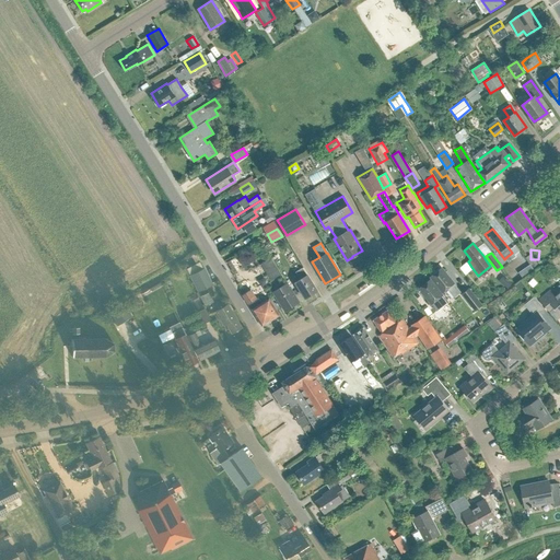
[(268,275),(278,268),(270,257),(260,264),(268,275)]
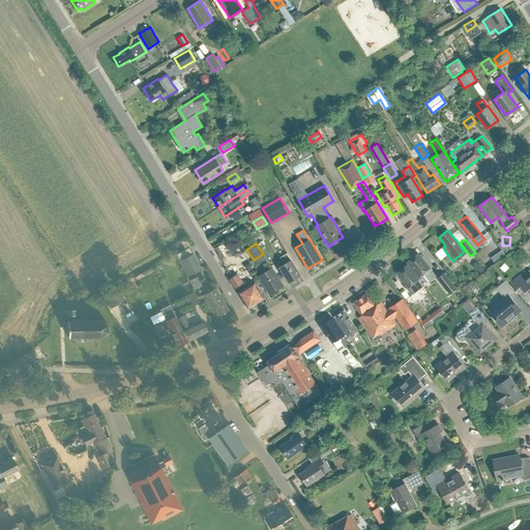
[(289,282),(300,274),(291,260),(290,260),(286,253),(280,257),(284,264),(280,267),(289,282)]
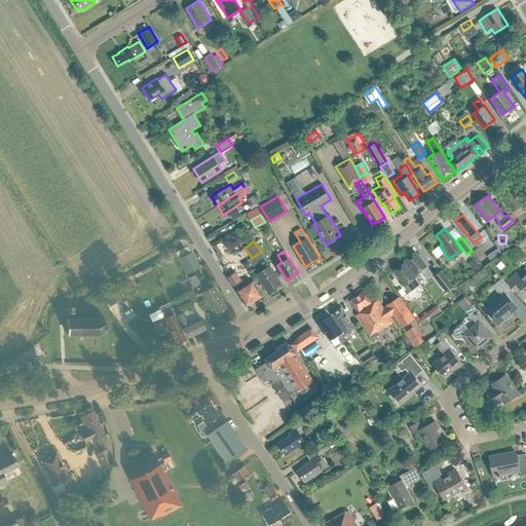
[(192,252),(178,259),(185,274),(199,267),(192,252)]
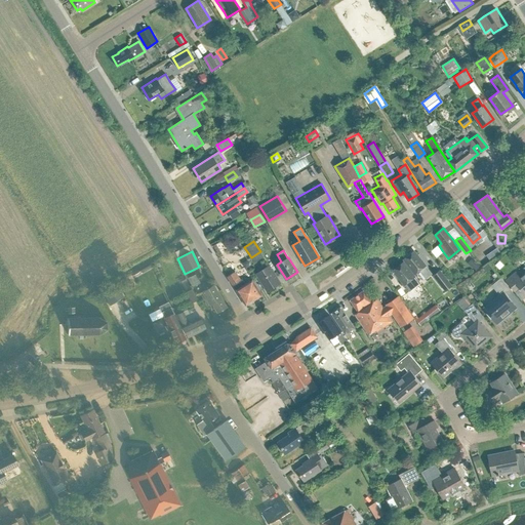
[(264,256),(260,251),(251,257),(254,263),(264,256)]
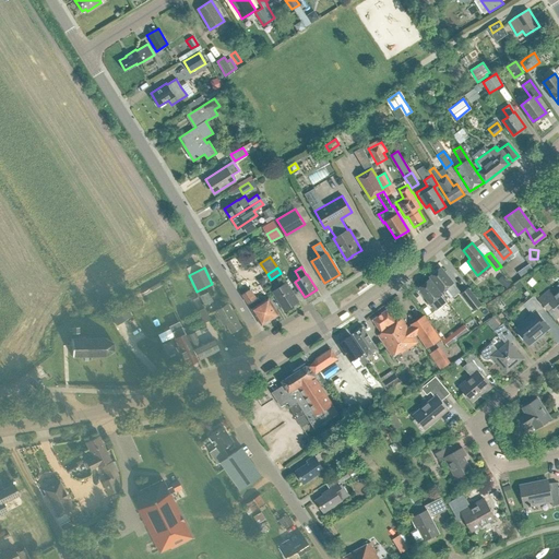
[(440,268),(429,276),(430,277),(436,284),(435,286),(440,293),(441,292),(445,287),(453,296),(459,292),(452,283),(440,268)]
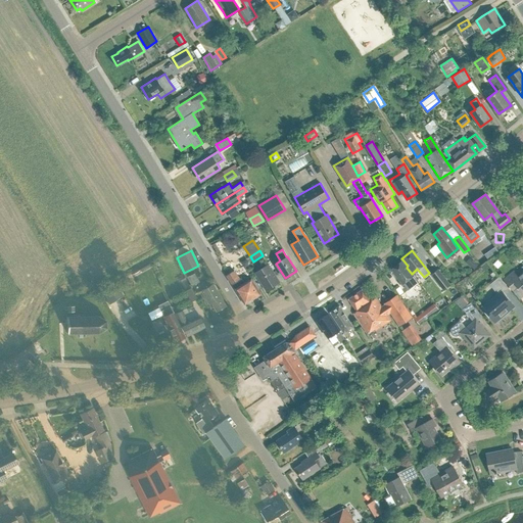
[(466,263),(475,270),(478,264),(470,257),(466,263)]
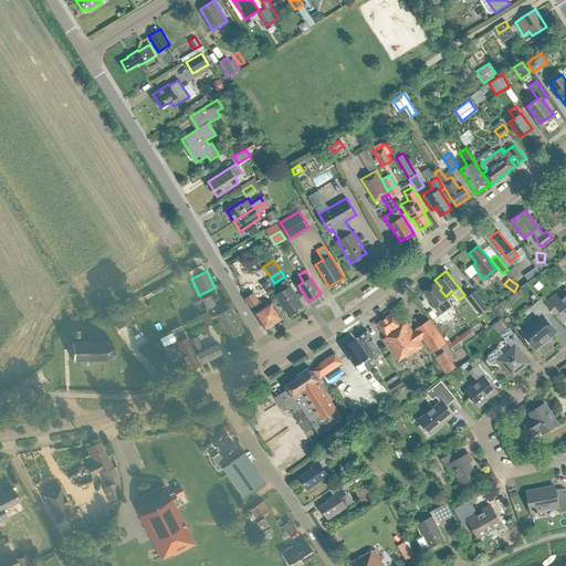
[(435,282),(423,291),(436,306),(441,314),(452,305),(447,297),(446,296),(440,290),(441,287),(436,281),(435,282)]
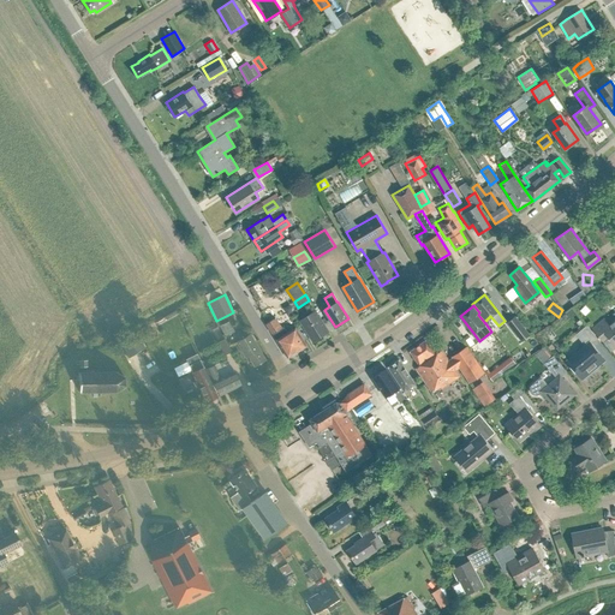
[(312,341),(328,332),(315,310),(299,320),(312,341)]
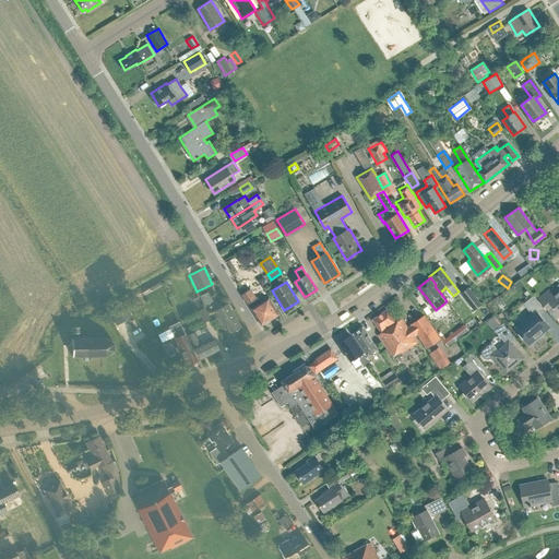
[(480,304),(468,287),(461,293),(474,309),(480,304)]
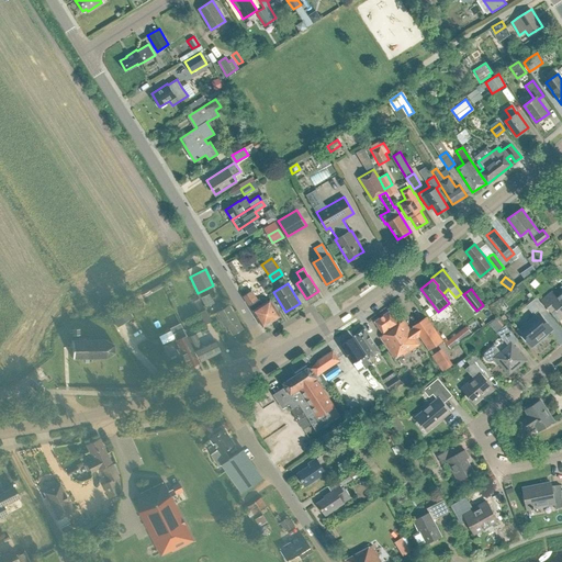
[(262,327),(280,316),(270,299),(262,304),(259,299),(257,300),(251,290),(243,295),(262,327)]
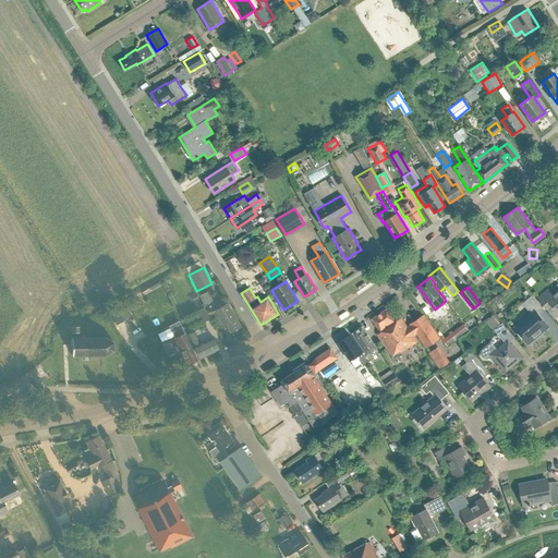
[(557,290),(553,295),(547,289),(537,298),(547,308),(552,305),(557,312),(557,290)]
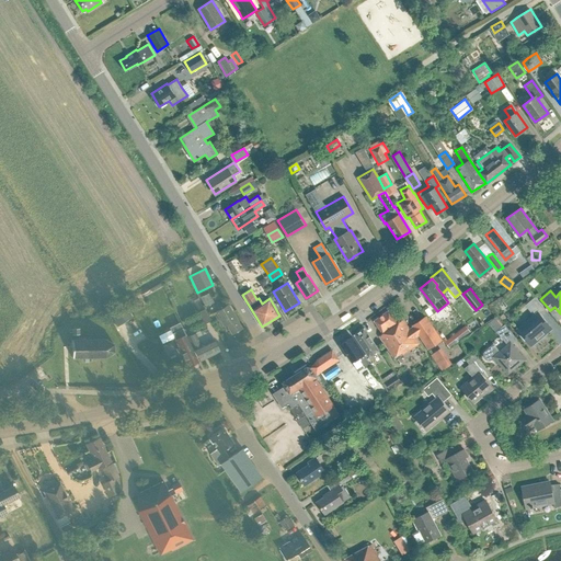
[(205,307),(213,302),(208,293),(201,297),(205,307)]
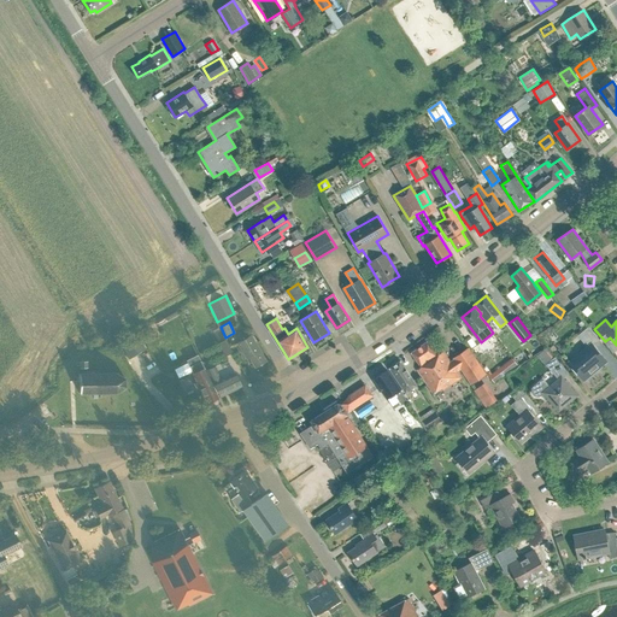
[(606,363),(606,362),(593,346),(599,340),(588,327),(577,335),(587,346),(569,360),(566,357),(565,358),(585,381),(585,380),(605,362),(606,363)]
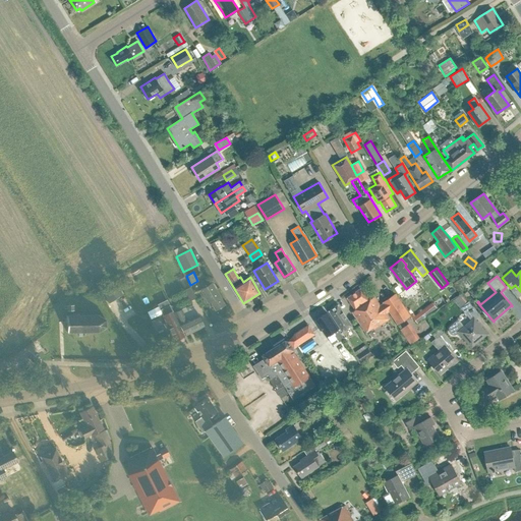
[(215,310),(224,305),(211,283),(199,290),(208,303),(210,301),(215,310)]
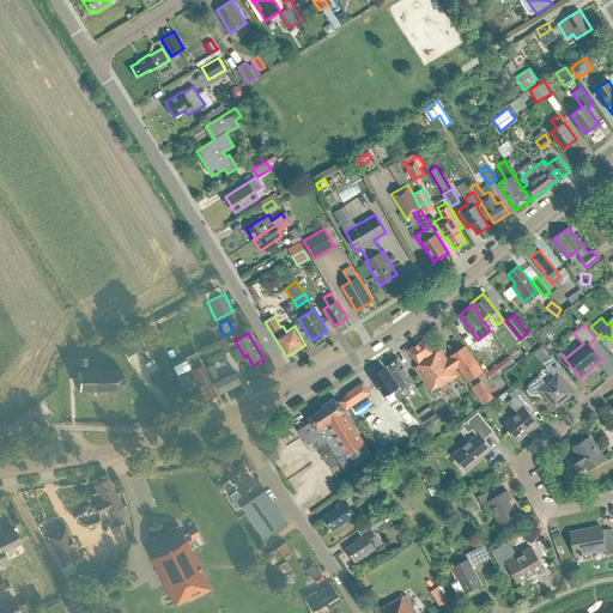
[(475,353),(480,349),(472,337),(466,341),(475,353)]
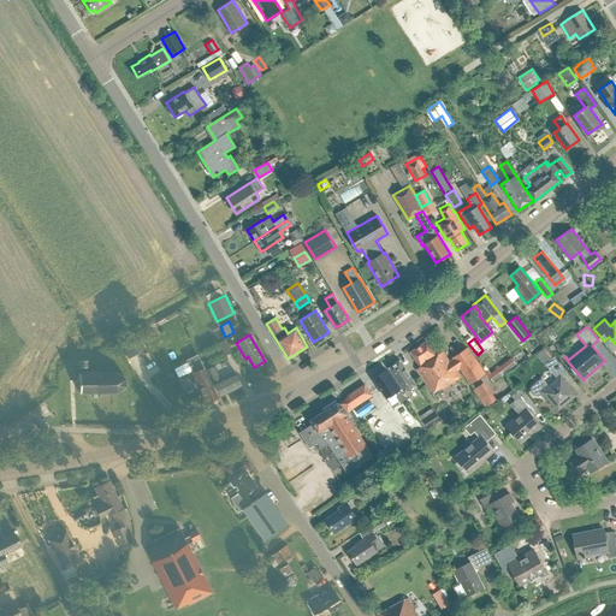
[(224,356),(231,353),(225,339),(218,343),(224,356)]
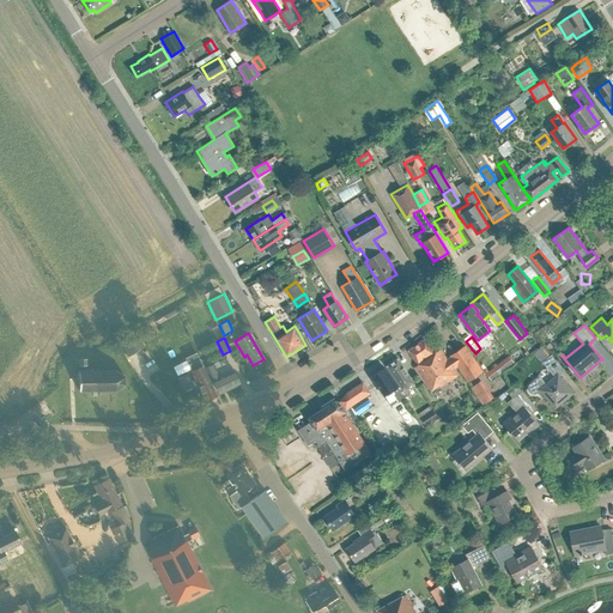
[(408,351),(418,364),(413,366),(430,390),(438,386),(439,387),(457,375),(453,369),(457,365),(468,381),(483,371),(466,345),(450,356),(451,357),(447,359),(439,349),(434,352),(424,339),(408,351)]
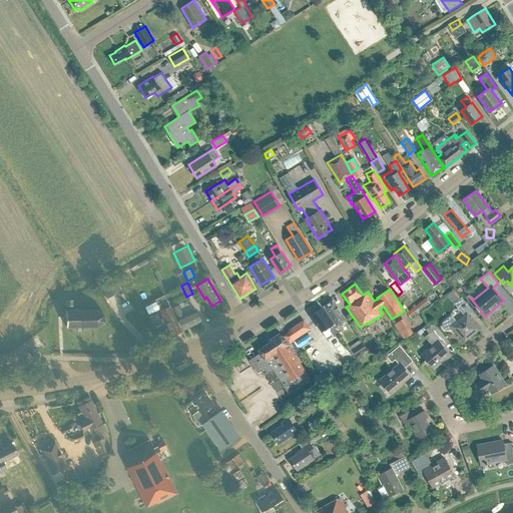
[(171,335),(180,331),(167,304),(171,302),(167,294),(156,299),(162,310),(160,311),(163,318),(162,319),(163,323),(165,322),(171,335)]
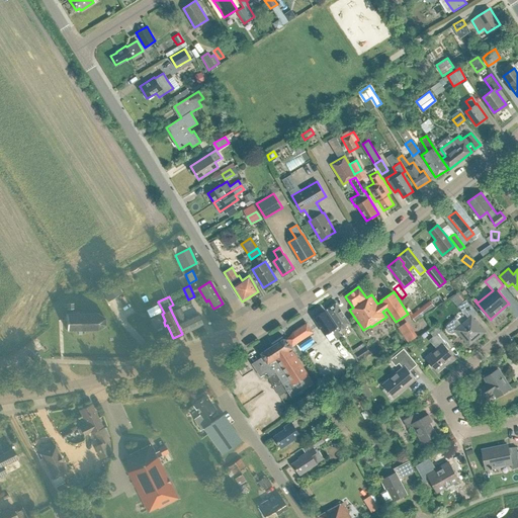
[(468,344),(484,331),(472,318),(478,313),(465,299),(458,307),(468,318),(461,325),(455,318),(448,324),(446,326),(446,329),(447,331),(449,332),(452,332),(454,331),(456,330),(468,344)]
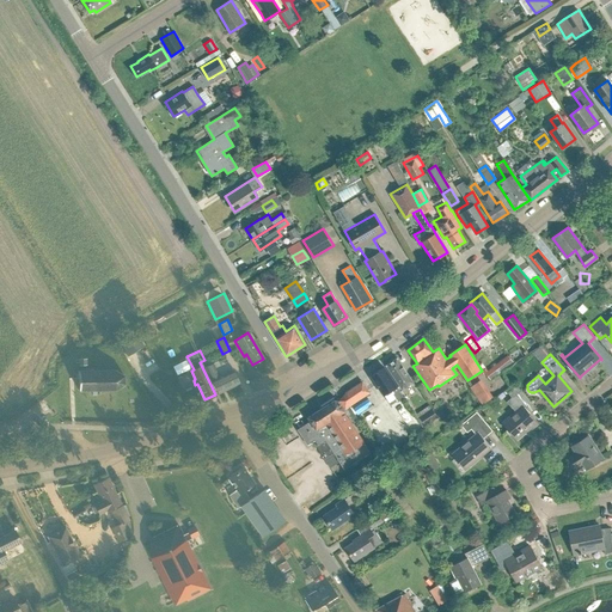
[(213,363),(204,367),(218,393),(226,390),(239,384),(230,363),(226,357),(213,363)]
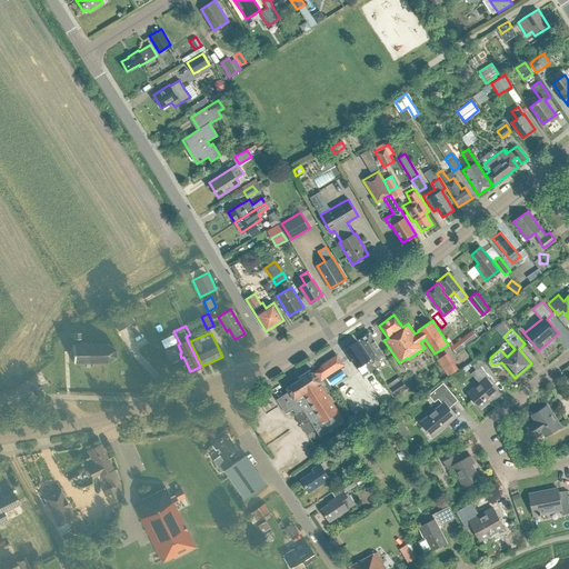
[(373,361),(383,355),(369,332),(359,339),(373,361)]
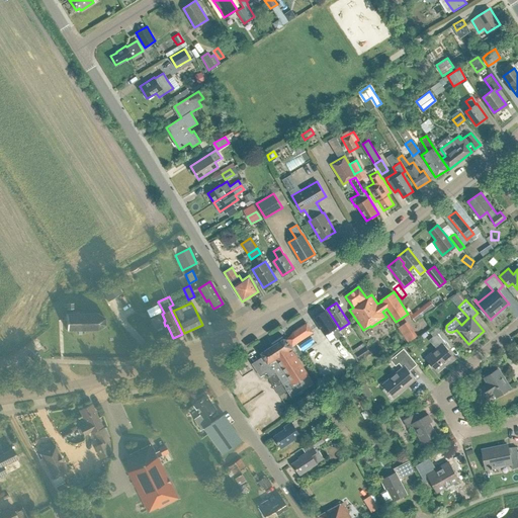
[(417,310),(410,315),(415,321),(422,316),(417,310)]
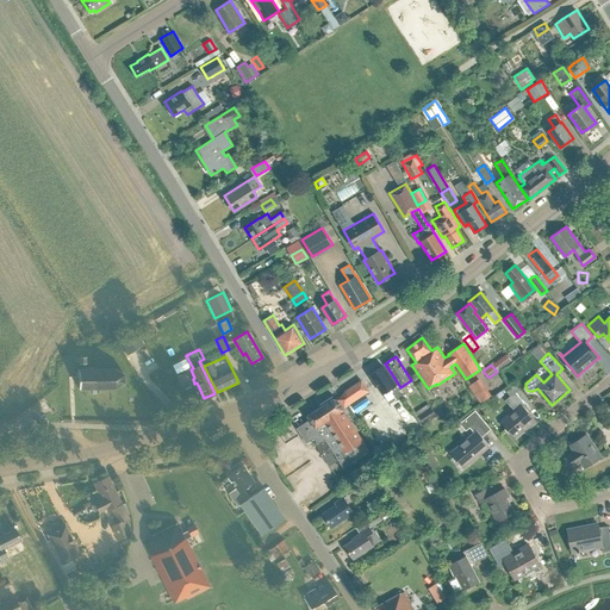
[(383,366),(369,374),(383,393),(387,402),(394,397),(396,399),(402,394),(394,385),(396,385),(383,366)]
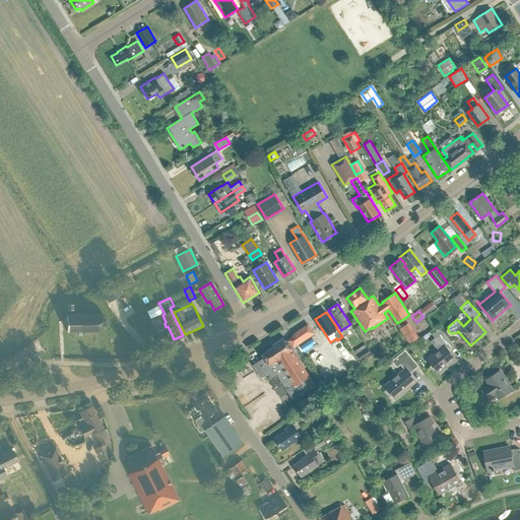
[(98,331),(106,326),(105,319),(98,314),(66,315),(66,324),(67,332),(98,331)]
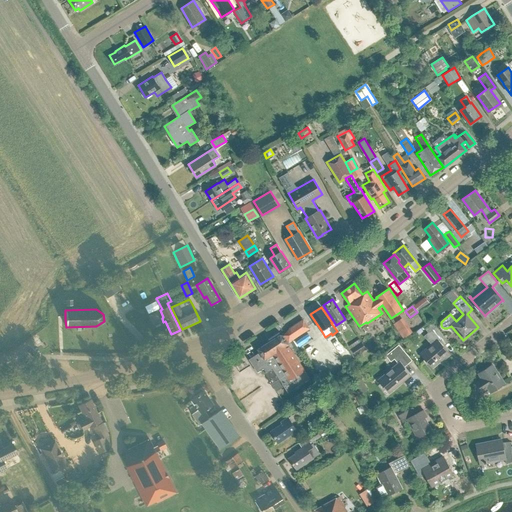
[(416,314),(420,319),(427,314),(423,309),(416,314)]
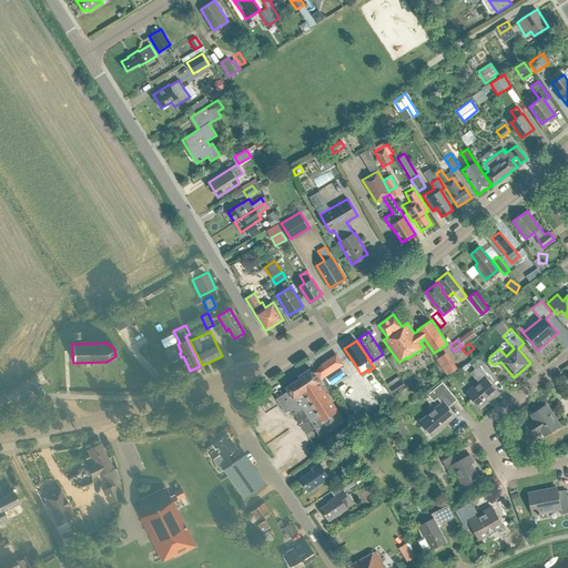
[(453,369),(462,362),(449,347),(440,355),(453,369)]
